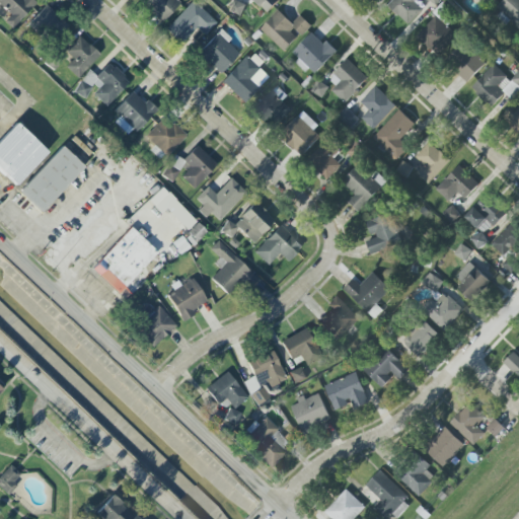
[(34,5),(28,0),(0,0),(0,5),(8,14),(3,20),(11,29),(34,5)]
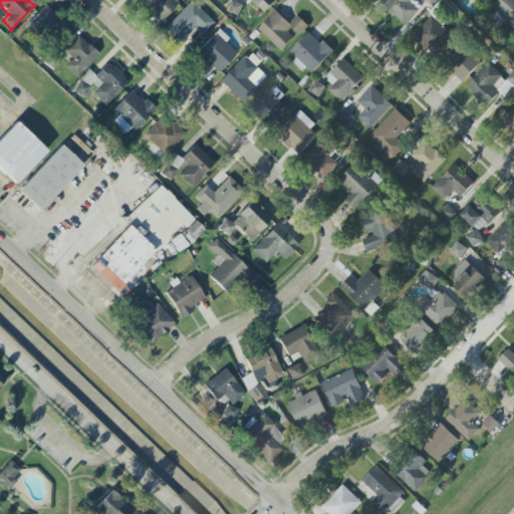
[(160,23),(178,4),(174,0),(141,0),(139,3),(160,23)]
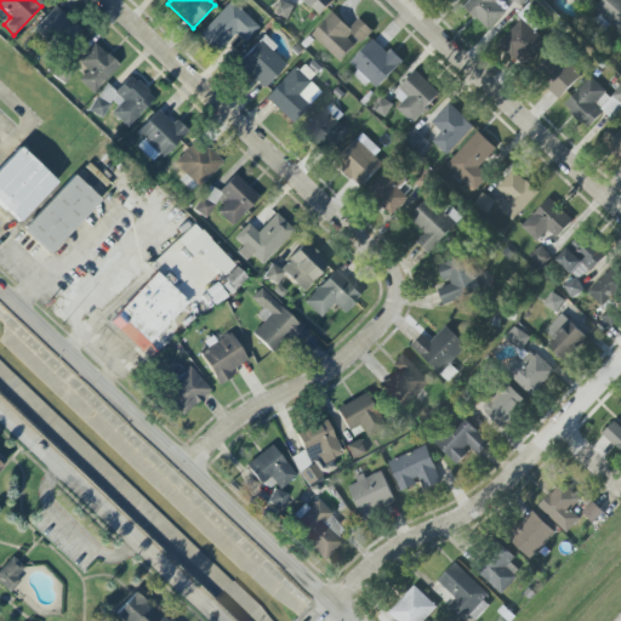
[(301,0),(319,16),(334,0),(301,0)]
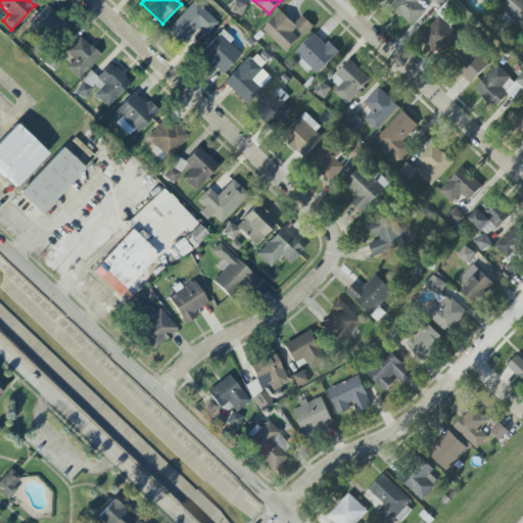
[(419,0),(395,0),(390,6),(412,26),(426,10),(418,2),(419,0)]
